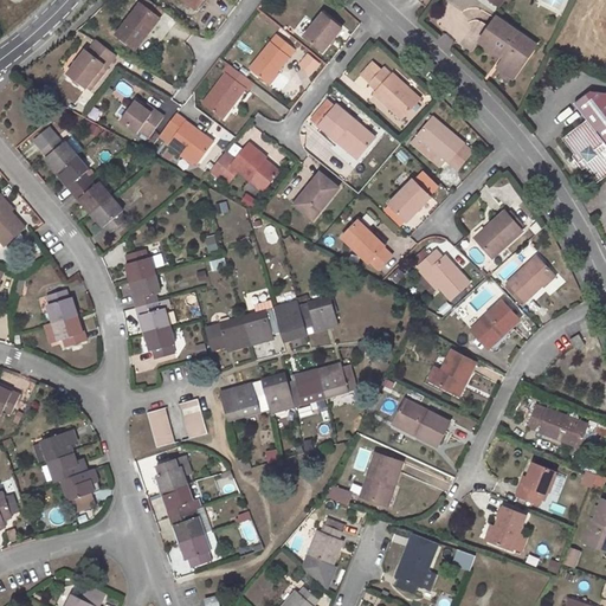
[(141,2),(116,33),(136,50),(149,32),(147,30),(159,15),(141,2)]
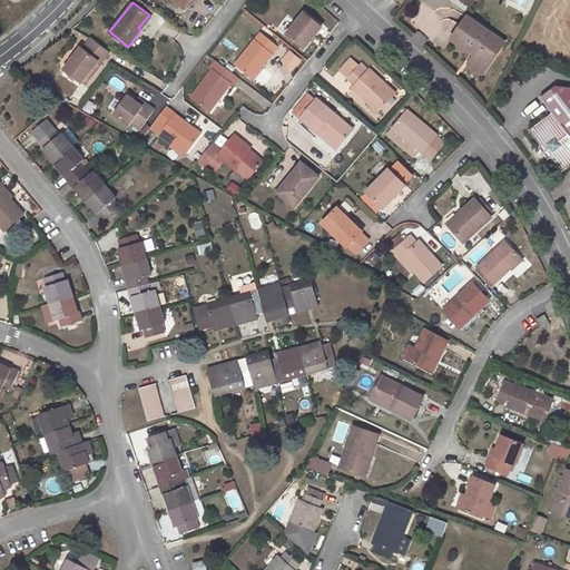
[(316,32),(313,30),(318,22),(304,11),(286,33),(304,48),(316,32)]
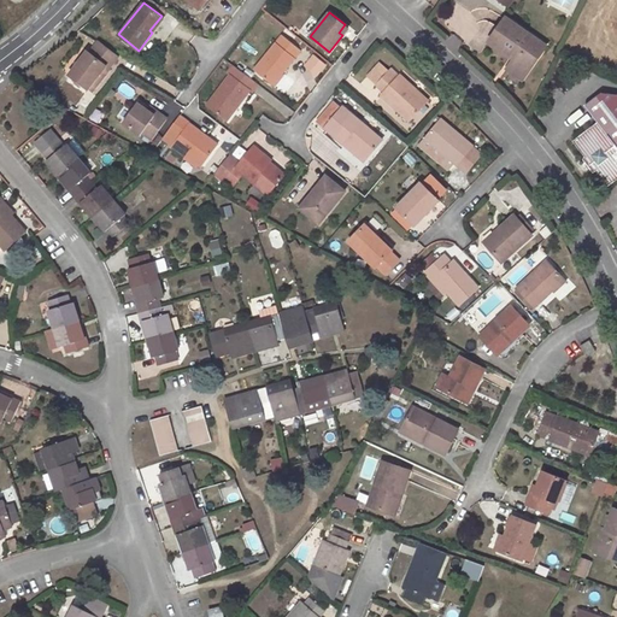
[(542,52),(532,45),(536,39),(505,17),(488,41),(510,56),(511,53),(516,56),(511,64),(526,75),(542,52)]
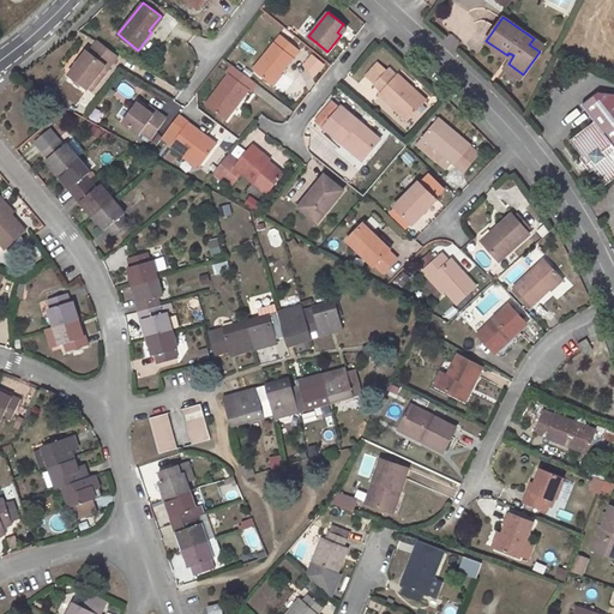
[(343,24),(337,32),(341,35),(347,28),(343,24)]
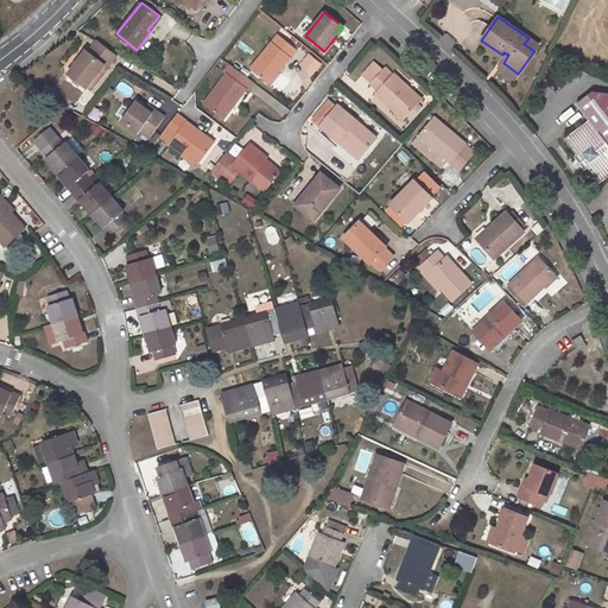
[(278,35),(251,69),(267,82),(277,70),(278,71),(297,49),(278,35)]
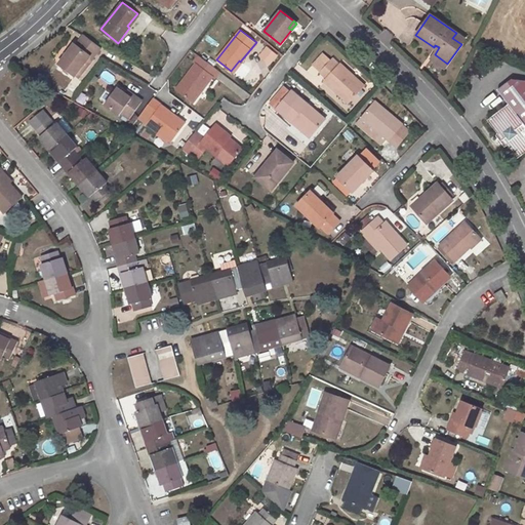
[(456,33),(452,38),(461,44),(465,39),(456,33)]
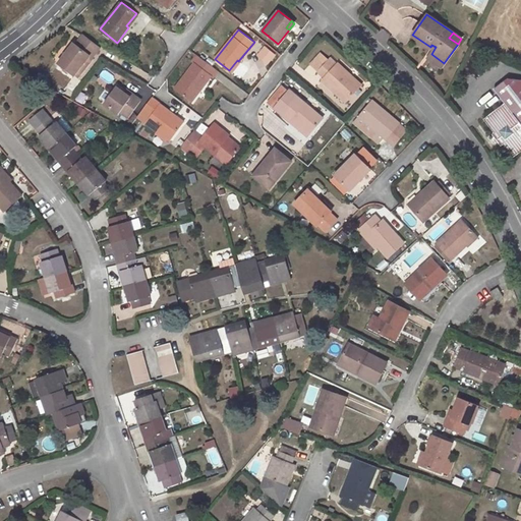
[(73,43),(58,62),(74,75),(90,55),(92,56),(97,50),(80,38),(76,45),(73,43)]
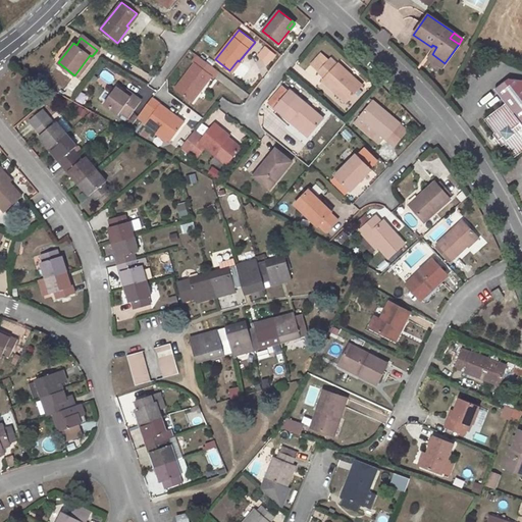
[(275,55),(266,46),(259,54),(269,62),(275,55)]
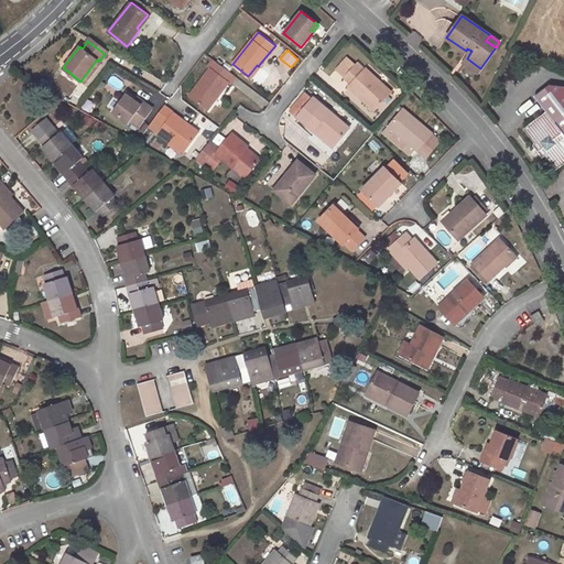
[(467,58),(464,63),(477,73),(480,68),(467,58)]
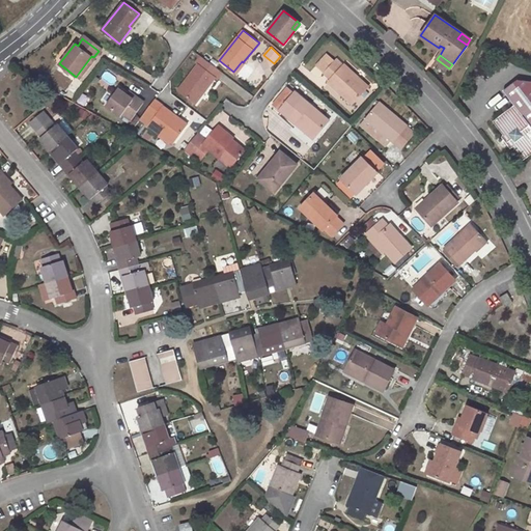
[(91,56),(76,77),(80,80),(95,58),(93,57),(91,56)]
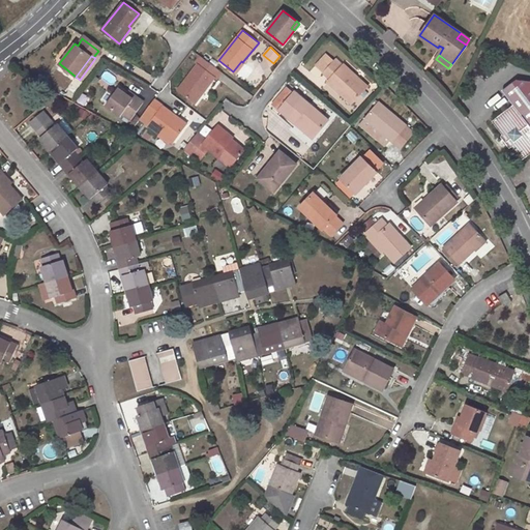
[(200,56),(195,63),(197,65),(178,90),(195,102),(214,78),(216,79),(222,72),(200,56)]
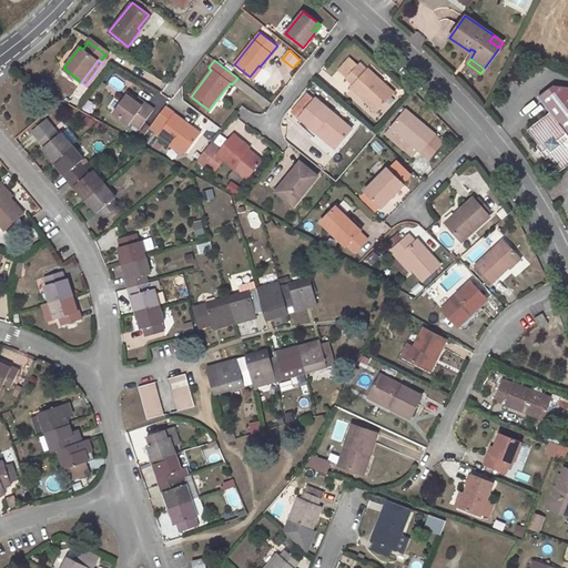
[(357,64),(345,78),(354,85),(351,88),(376,111),(394,93),(368,69),(365,72),(357,64)]
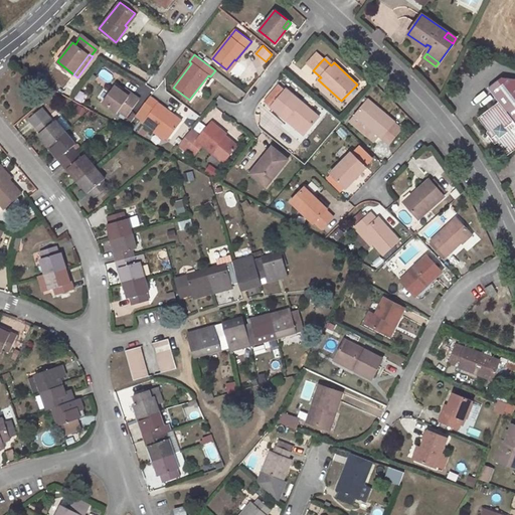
[(226,69),(229,71),(236,61),(235,60),(234,59),(226,69)]
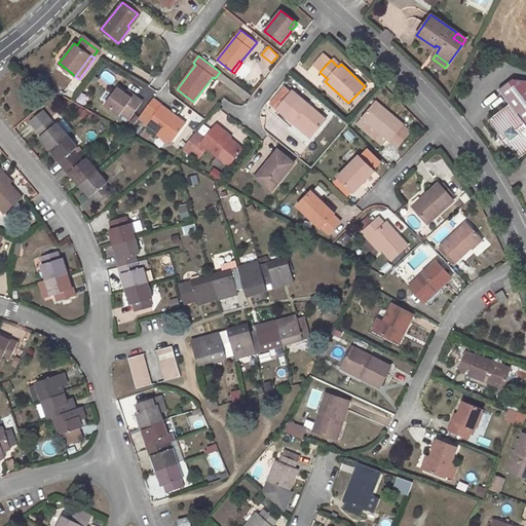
[(511,79),(498,89),(509,104),(488,119),(497,133),(495,135),(505,147),(508,145),(517,158),(525,151),(525,83),(523,80),(511,79)]
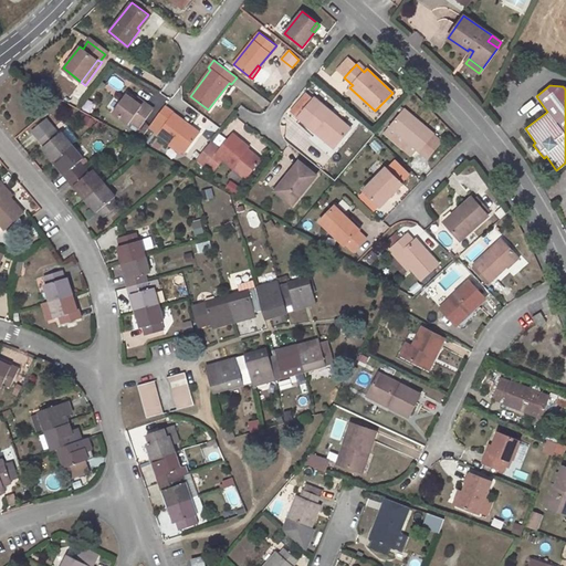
[(113,112),(129,123),(130,121),(139,127),(154,108),(144,102),(142,105),(135,101),(126,94),(113,112)]
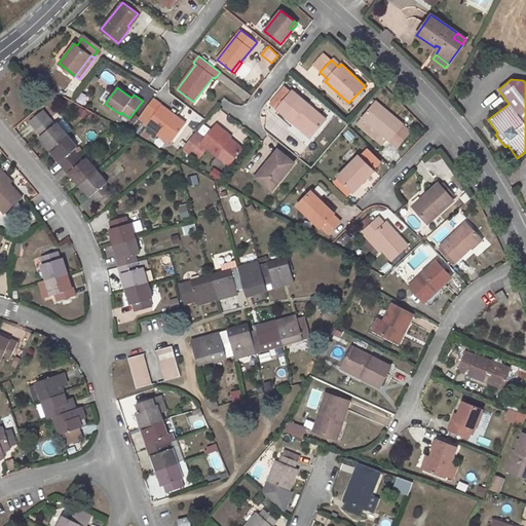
[(285,87),(272,103),(278,108),(291,92),(285,87)]
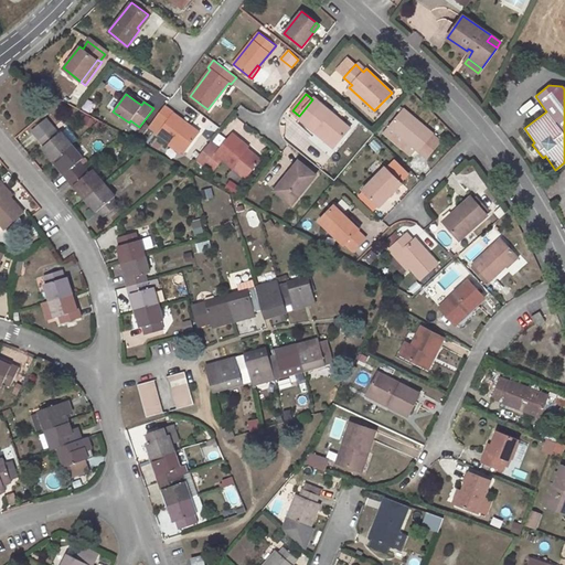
[(338,144),(351,127),(313,97),(312,99),(299,116),(298,117),(315,130),(318,128),(338,144)]
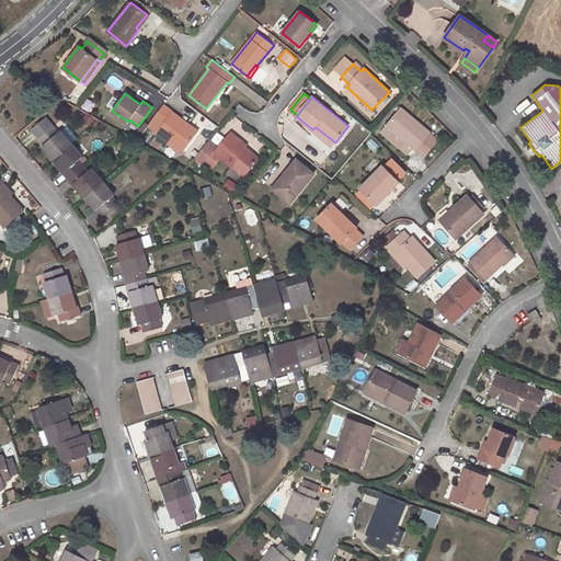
[(163,105),(148,125),(183,151),(198,133),(163,105)]
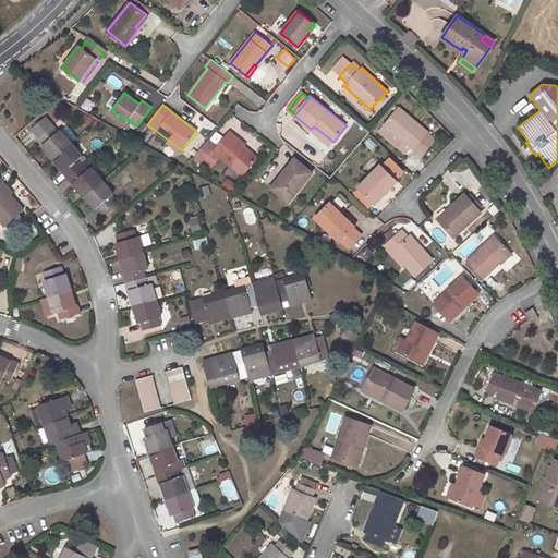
[(428,132),(399,108),(384,125),(410,147),(422,156),(435,141),(427,133),(428,132)]
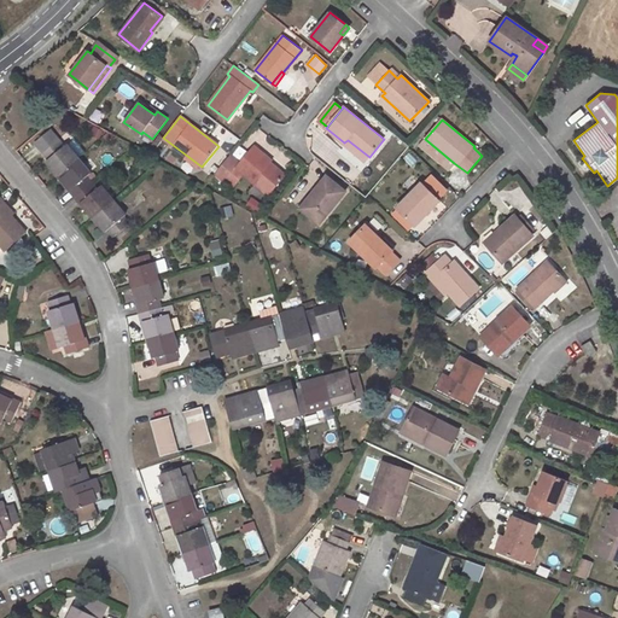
[(158,135),(146,151),(151,153),(162,139),(158,135)]
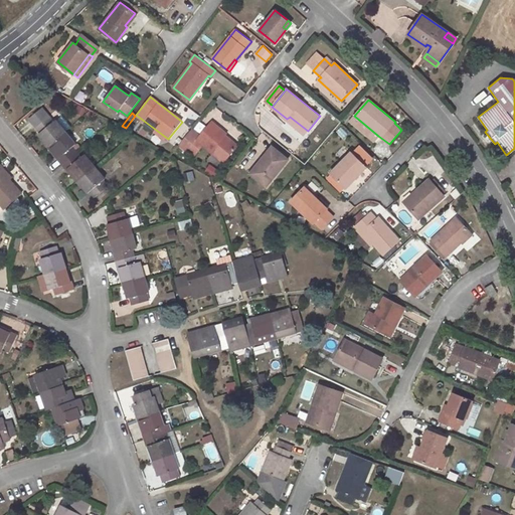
[(108,186),(103,180),(105,179),(83,154),(80,157),(76,152),(72,147),(75,144),(55,121),(54,122),(49,116),(35,127),(40,133),(39,134),(59,158),(58,159),(66,169),(67,168),(89,192),(91,191),(96,196),(108,186)]
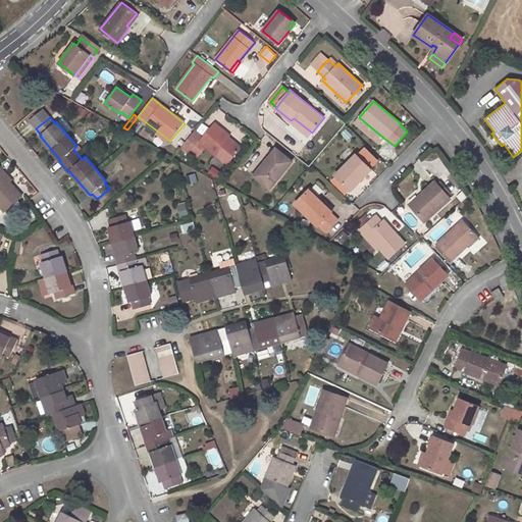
[(383,138),(359,117),(355,122),(379,143),(383,138)]
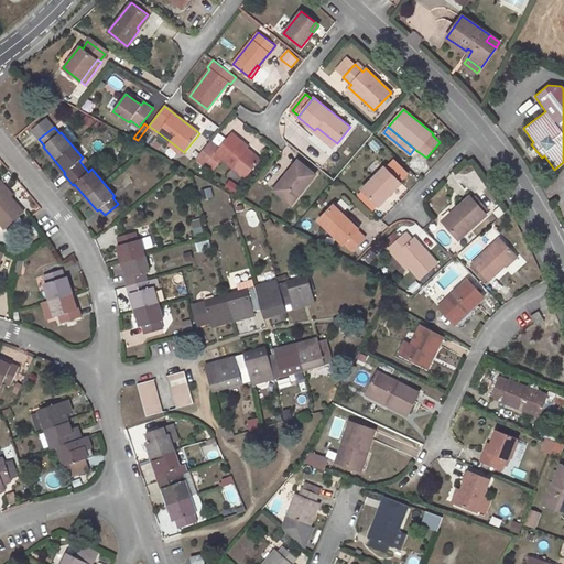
[(314,130),(335,147),(337,143),(317,128),(314,130)]
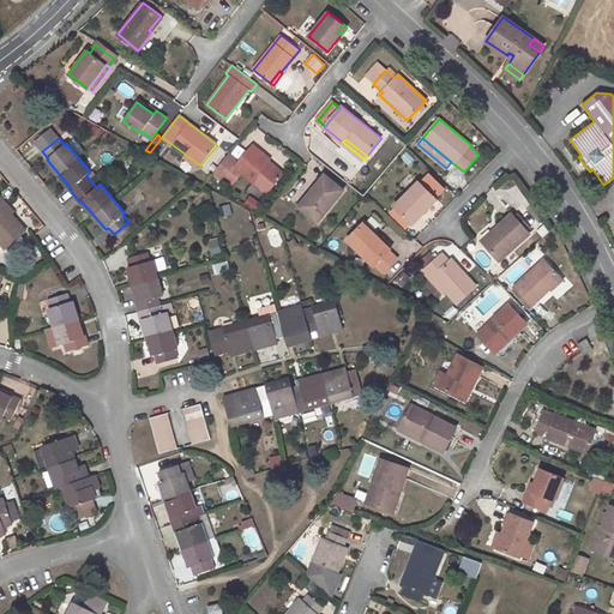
[(281,178),(265,166),(269,161),(270,160),(253,145),(239,161),(230,154),(214,173),(223,181),(235,167),(266,193),(281,178)]
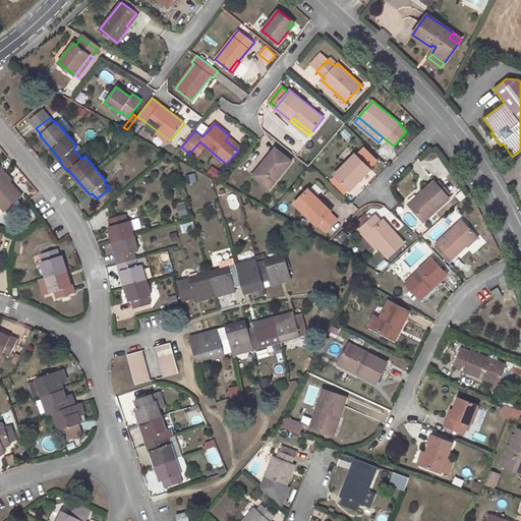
[(157,135),(154,141),(162,147),(165,140),(157,135)]
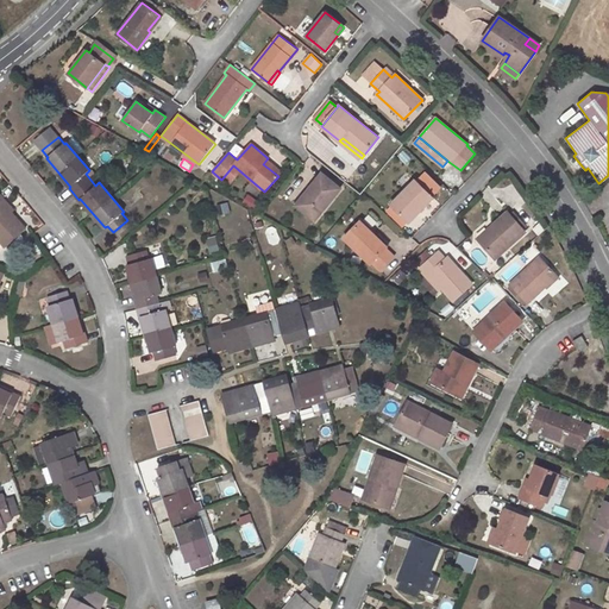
[(267,159),(263,164),(278,176),(282,171),(267,159)]
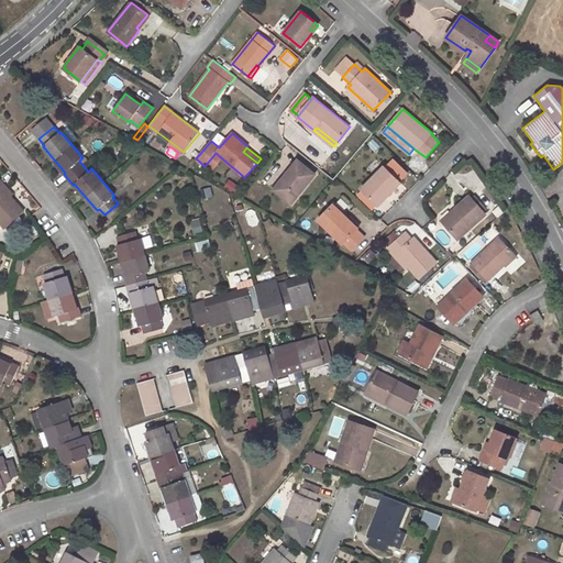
[(287,176),(275,191),(290,205),(315,175),(297,161),(286,175),(287,176)]
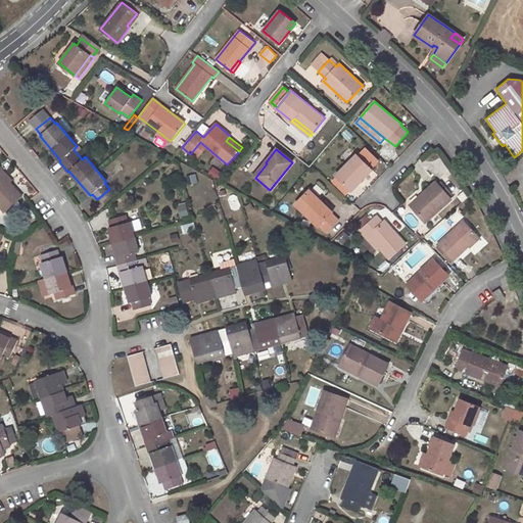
[(361,152),(358,155),(371,169),(375,165),(361,152)]
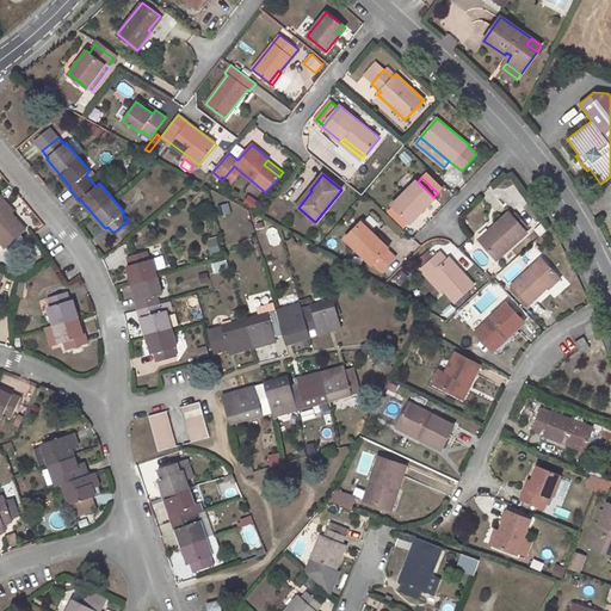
[(417,180),(392,205),(407,221),(415,213),(418,215),(434,198),(433,197),(418,181),(417,180)]
